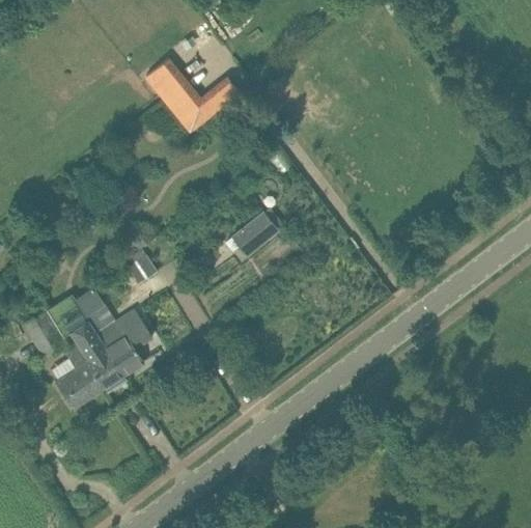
[(163,95),(188,128),(205,114),(180,82),(163,95)]
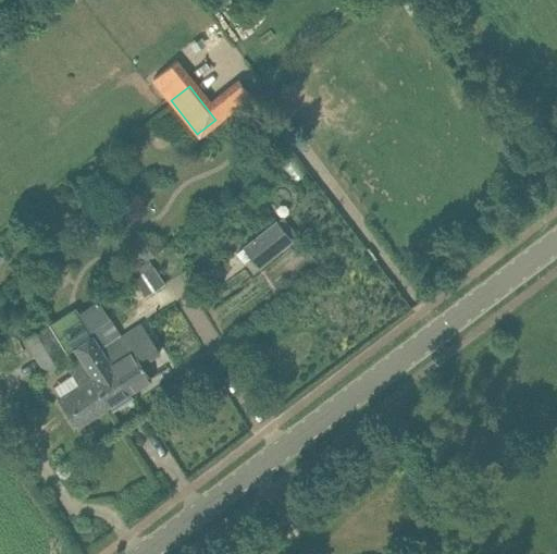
[(242,248),(259,269),(292,242),(275,221),(242,248)]
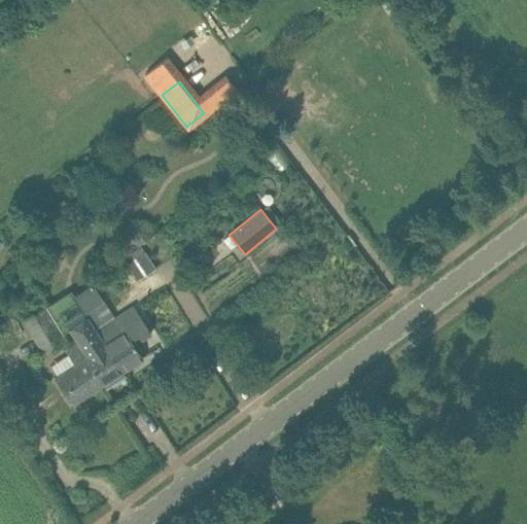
[(149,223),(130,236),(139,250),(159,238),(149,223)]
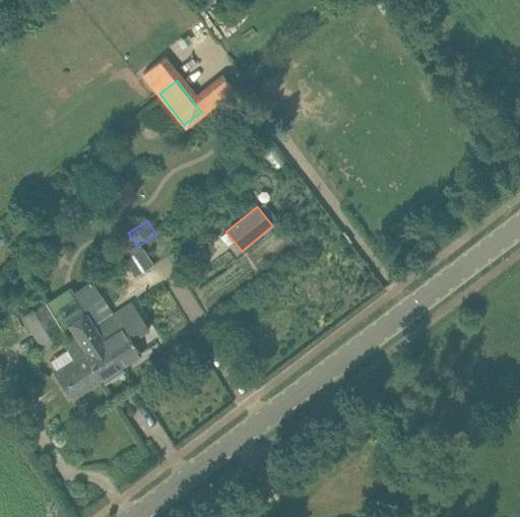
[(143,251),(125,263),(136,281),(155,268),(143,251)]
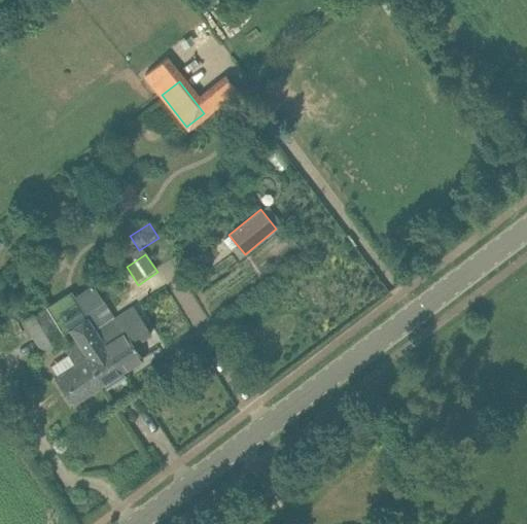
[(75,298),(74,299),(85,316),(103,305),(93,287),(75,298)]
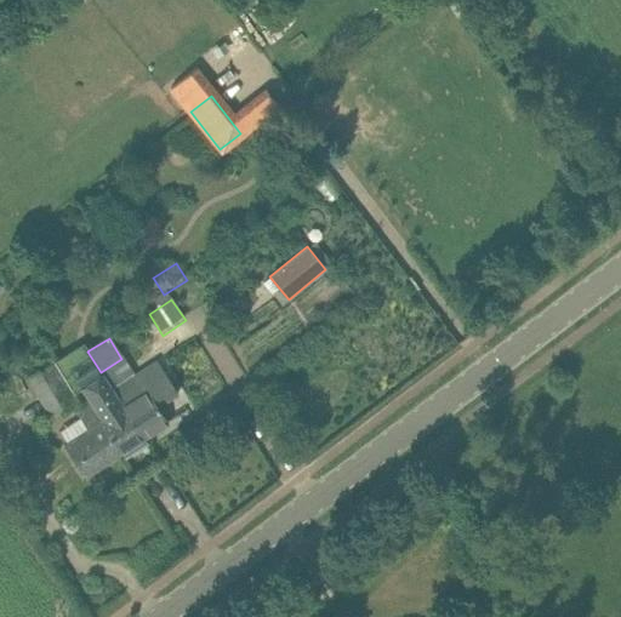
[(84,346),(53,365),(74,398),(83,393),(90,404),(102,422),(102,423),(101,423),(121,456),(125,461),(148,446),(144,440),(113,392),(114,392),(103,375),(103,376),(101,372),(87,352),(84,346)]
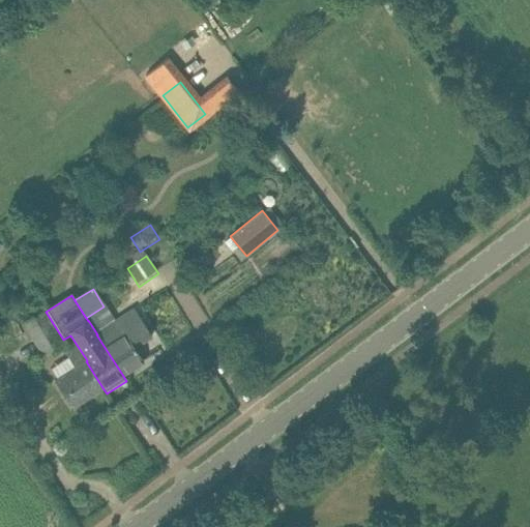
[(46,311),(23,325),(45,361),(67,347),(46,311)]
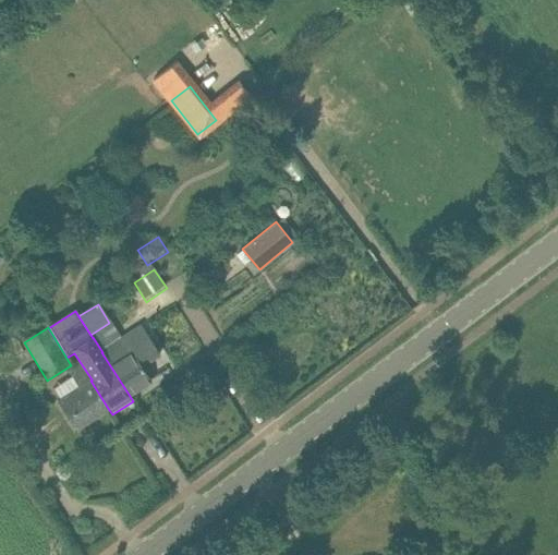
[(102,352),(101,352),(130,396),(152,382),(143,368),(160,357),(142,327),(121,339),(102,352)]
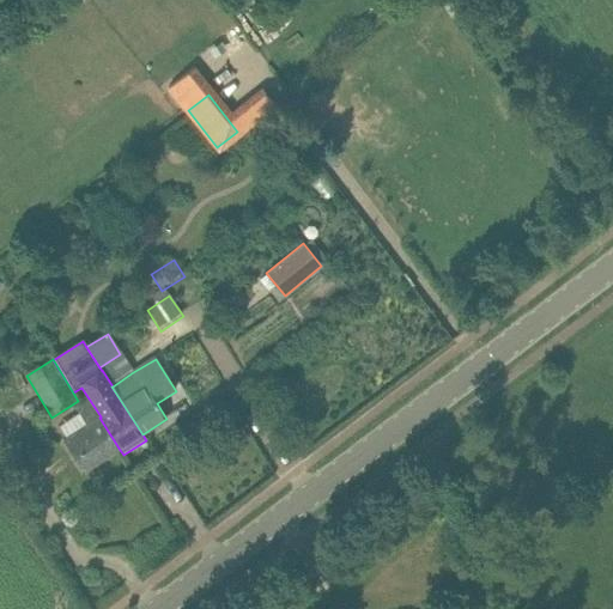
[(87,427),(65,443),(84,473),(120,450),(99,418),(101,418),(91,402),(77,410),(87,427)]
